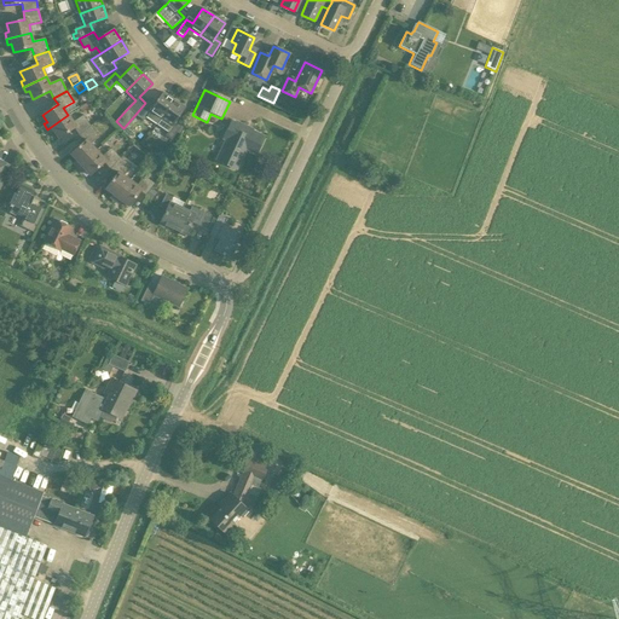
[(143,121),(149,113),(160,120),(173,99),(162,92),(152,108),(145,103),(132,119),(136,121),(138,117),(143,121)]
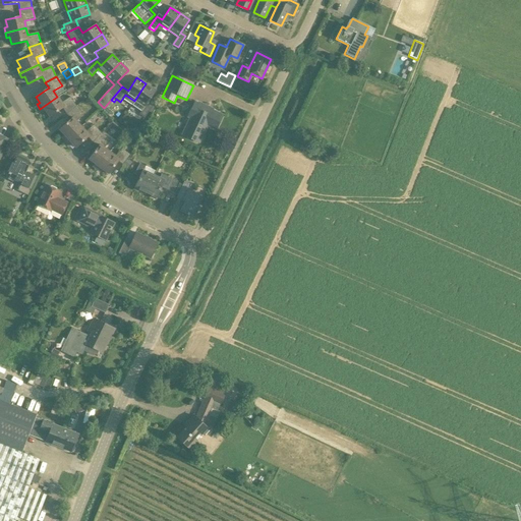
[(231,88),(236,90),(239,83),(234,81),(231,88)]
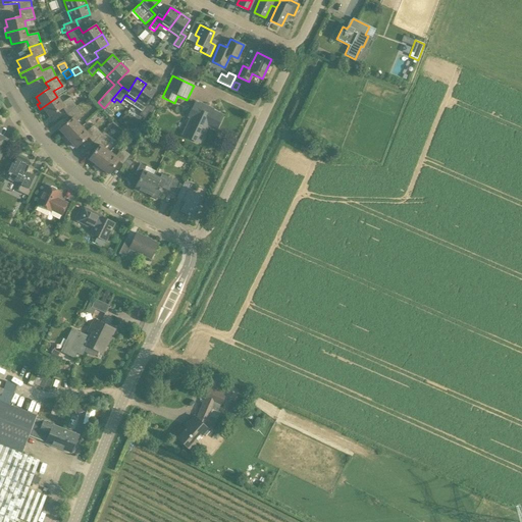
[(152,107),(147,103),(156,91),(146,84),(135,101),(145,107),(140,114),(145,118),(152,107)]
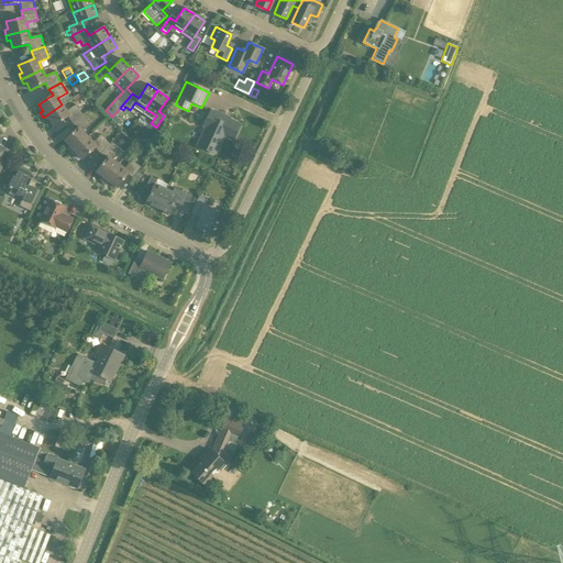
[(62,105),(43,118),(46,122),(48,120),(53,127),(67,118),(72,123),(83,114),(76,105),(66,111),(62,105)]
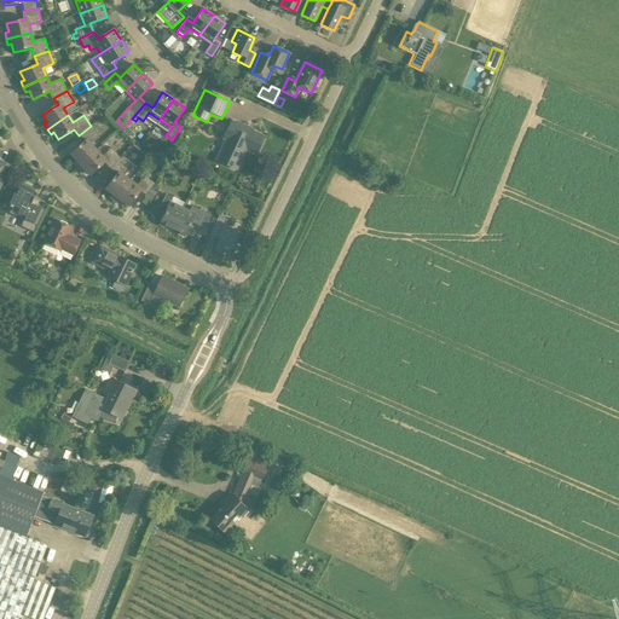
[(247,151),(256,156),(266,137),(254,131),(254,129),(236,120),(235,122),(231,120),(221,139),(224,140),(214,161),(237,172),(247,151)]
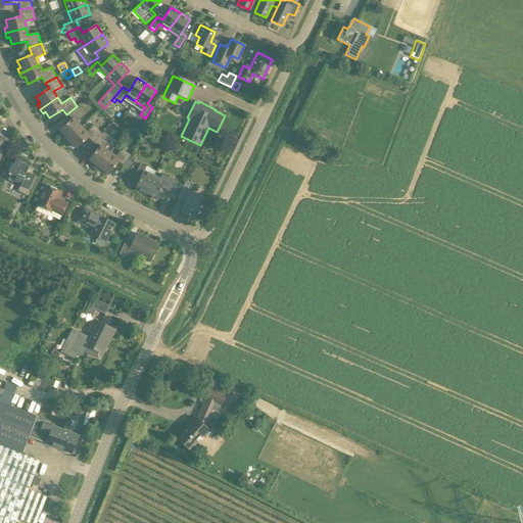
[(65,142),(81,127),(77,122),(84,114),(77,106),(66,114),(70,120),(59,131),(64,136),(62,138),(65,142)]
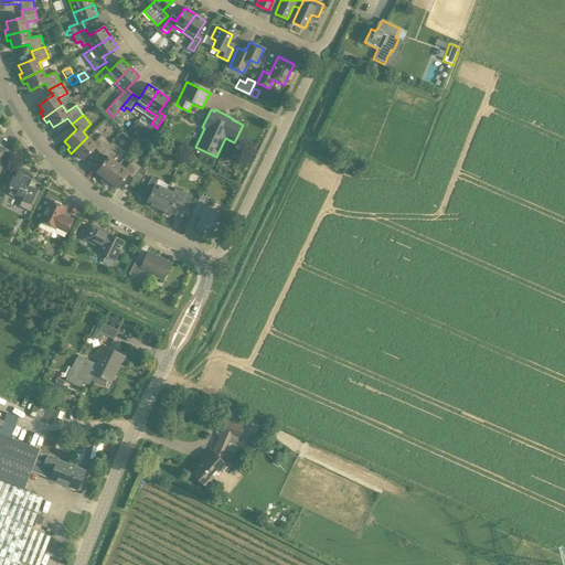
[(87,137),(71,153),(75,157),(77,155),(83,161),(95,149),(100,155),(109,145),(102,136),(93,144),(87,137)]
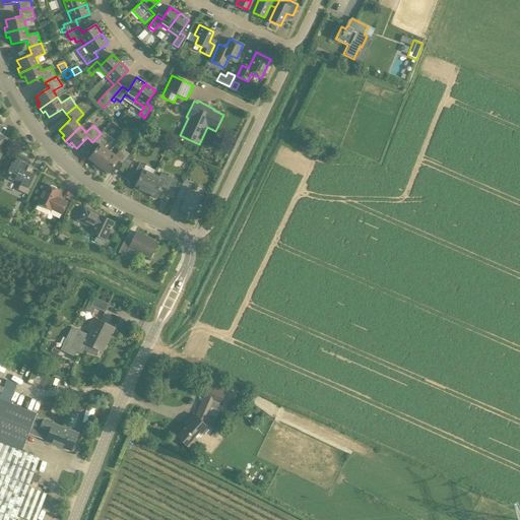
[(96,169),(109,151),(104,147),(110,139),(101,133),(92,142),(98,146),(88,159),(93,164),(92,166),(96,169)]
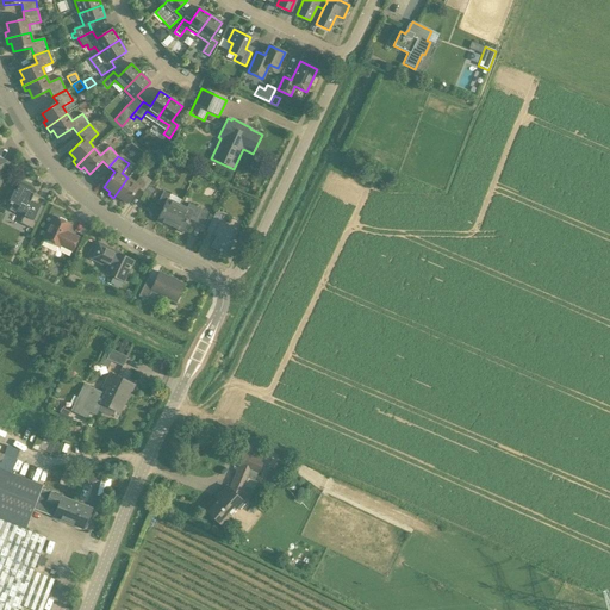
[(143,193),(144,192),(149,186),(153,181),(142,174),(135,184),(128,178),(113,198),(118,201),(120,199),(126,204),(138,190),(143,193)]
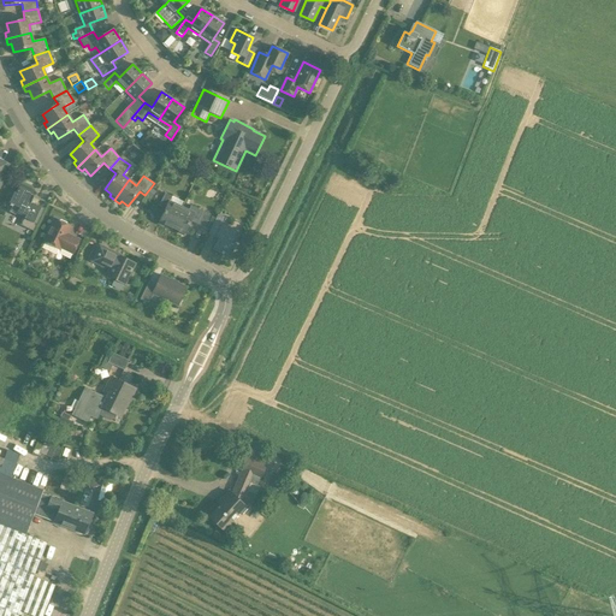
[(16,214),(24,219),(21,226),(33,231),(43,209),(36,206),(37,203),(33,201),(35,197),(31,195),(34,191),(28,189),(21,185),(17,194),(12,191),(6,202),(11,205),(10,206),(12,208),(12,207),(18,209),(16,214)]
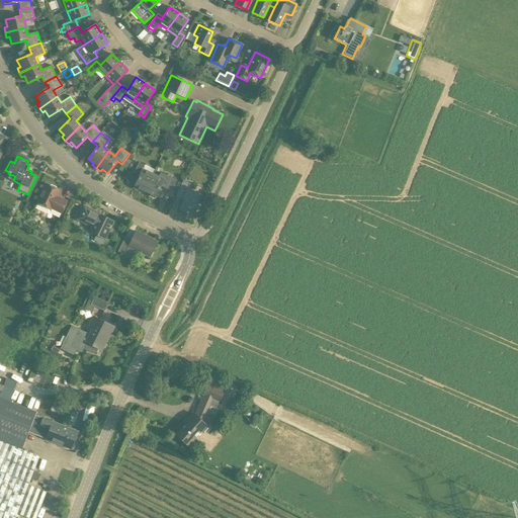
[(126,158),(122,163),(126,167),(131,162),(126,158)]
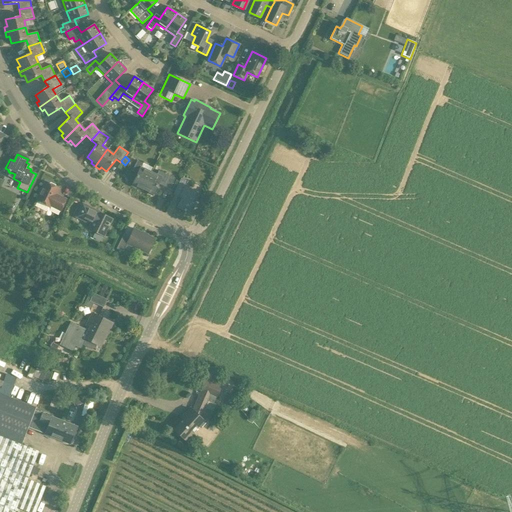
[(132,172),(137,174),(132,186),(142,191),(151,172),(141,168),(143,164),(137,161),(132,172)]
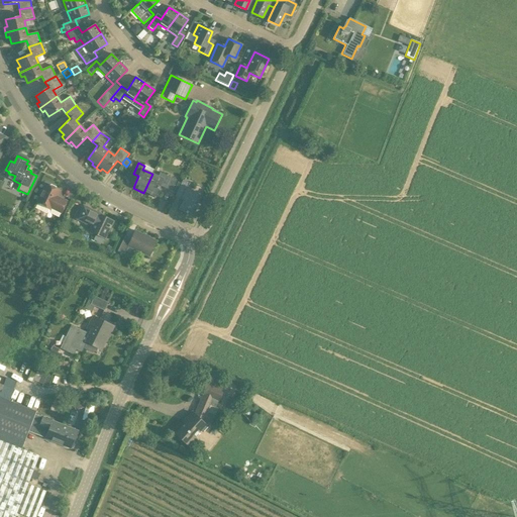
[(160,173),(158,177),(152,174),(143,193),(153,198),(160,186),(172,191),(177,181),(160,173)]
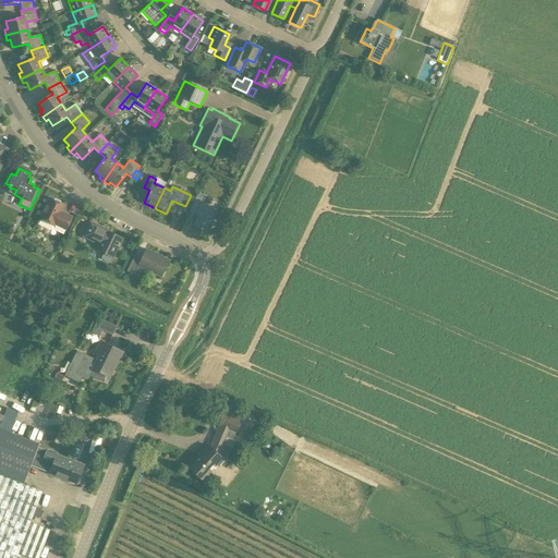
[(190,209),(196,213),(195,214),(198,215),(193,227),(201,230),(201,229),(208,232),(214,221),(213,221),(217,211),(202,204),(204,197),(197,194),(190,209)]
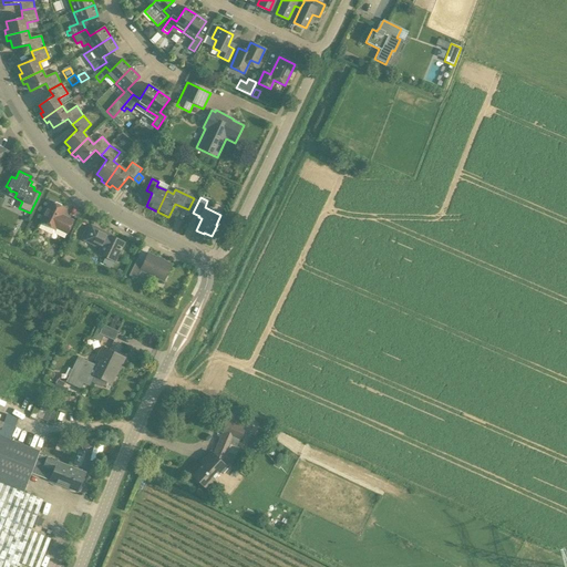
[(66,234),(73,222),(62,216),(64,209),(50,202),(40,223),(55,229),(55,228),(66,234)]
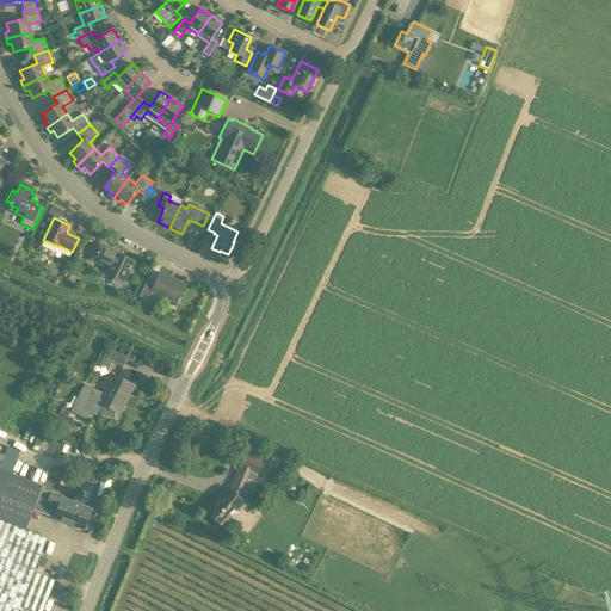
[(124,282),(134,261),(116,253),(116,252),(98,244),(91,259),(107,267),(105,273),(124,282)]
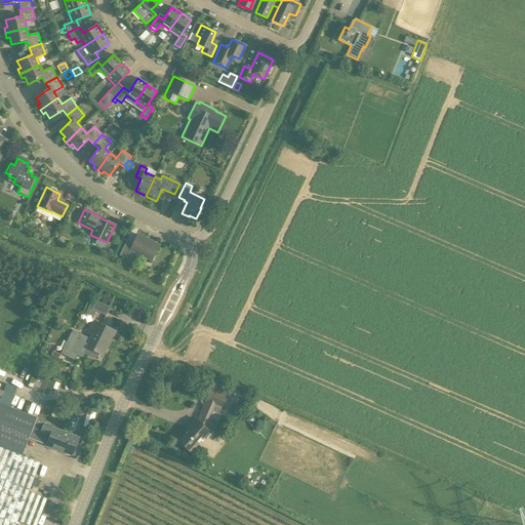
[(137,235),(132,245),(126,242),(119,255),(126,258),(128,255),(135,259),(137,254),(152,260),(159,245),(137,235)]
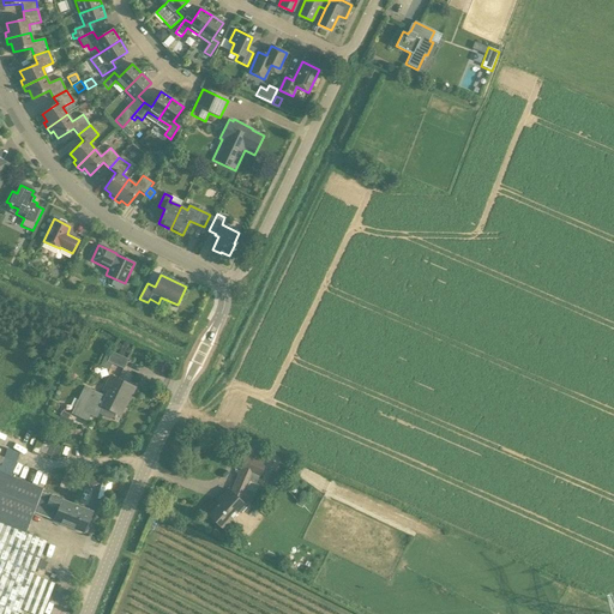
[(128,360),(112,351),(109,356),(106,354),(100,366),(109,369),(112,363),(124,369),(128,360)]
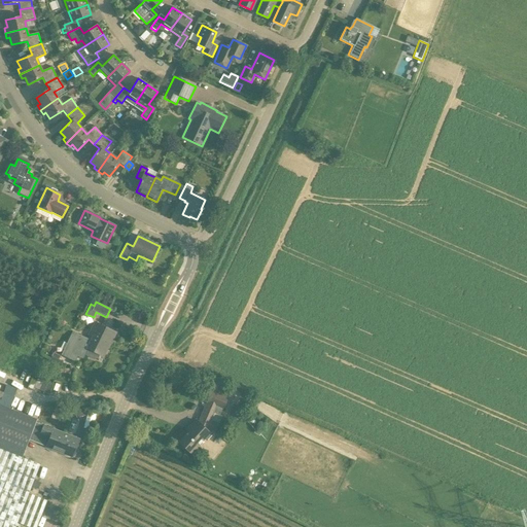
[(89,340),(91,342),(88,349),(103,356),(108,345),(110,346),(116,334),(95,323),(89,336),(90,337),(89,340)]
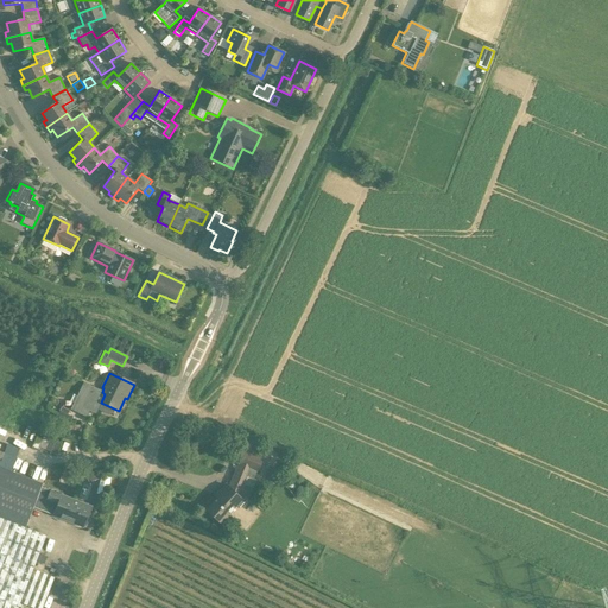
[(102,392),(83,384),(70,410),(84,417),(88,411),(95,415),(101,403),(105,394),(102,392)]
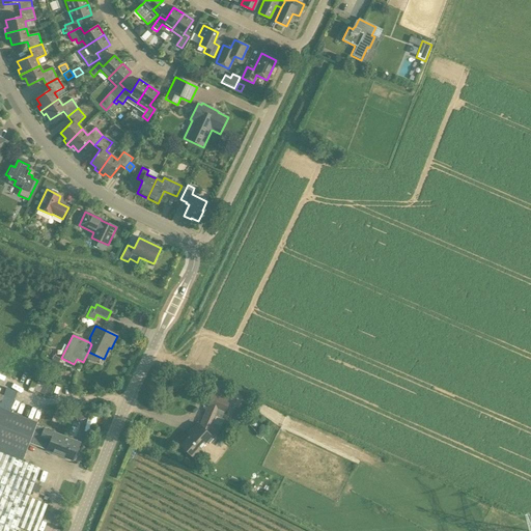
[(51,362),(57,365),(59,362),(60,359),(54,356),(51,362)]
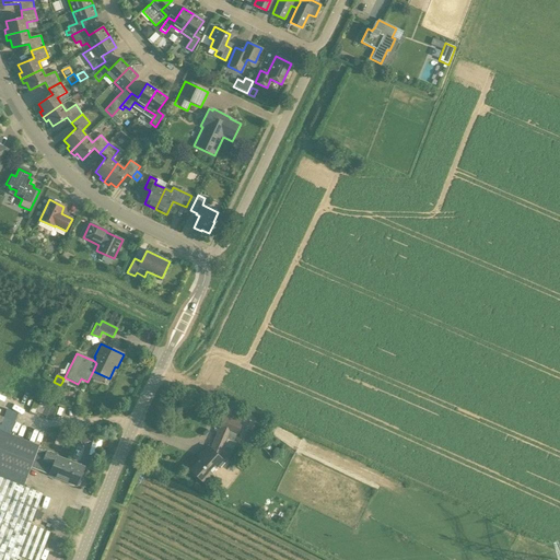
[(53,415),(54,406),(38,405),(37,413),(53,415)]
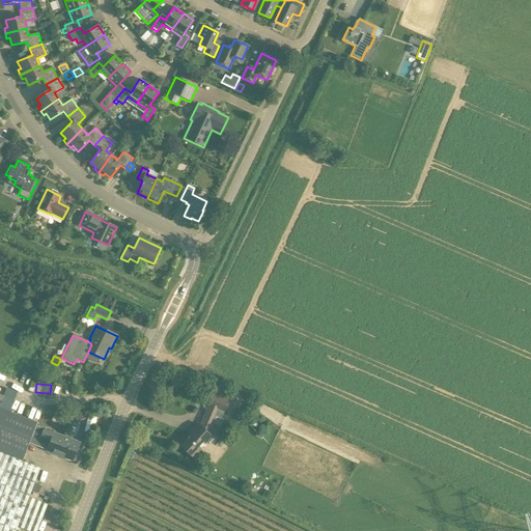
[(37,423),(9,412),(16,392),(6,389),(3,396),(0,394),(0,530),(16,530),(18,527),(28,530),(37,530),(48,505),(29,498),(32,491),(32,490),(40,469),(23,462),(29,444),(46,450),(46,451),(73,462),(80,443),(53,432),(36,426),(37,423)]
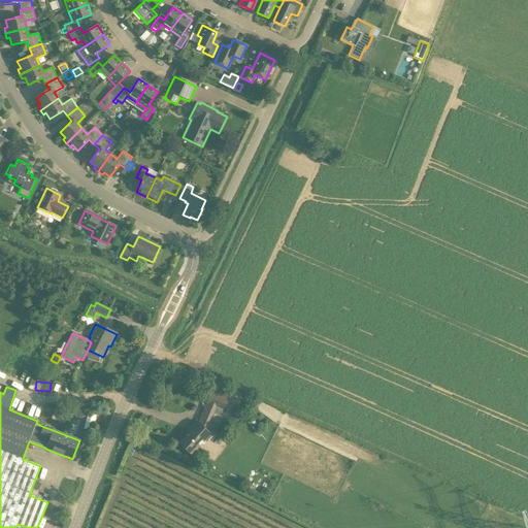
[(198,423),(212,436),(217,432),(220,424),(223,418),(220,417),(223,410),(224,410),(229,398),(202,388),(197,400),(206,403),(198,423)]
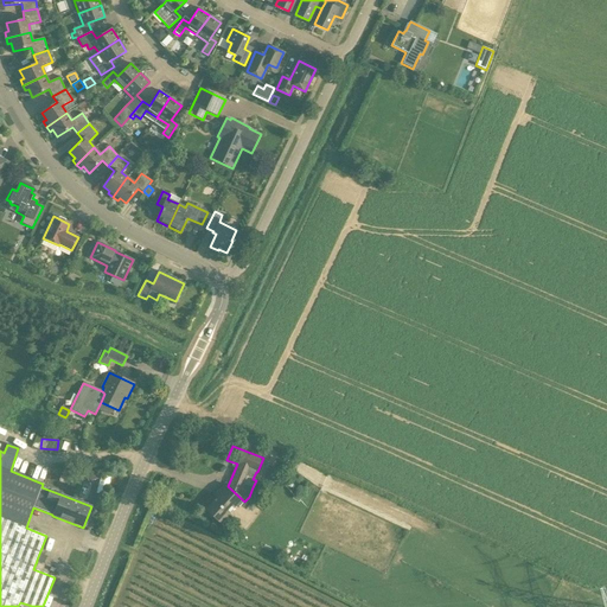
[(273,480),(276,472),(269,468),(264,477),(273,480)]
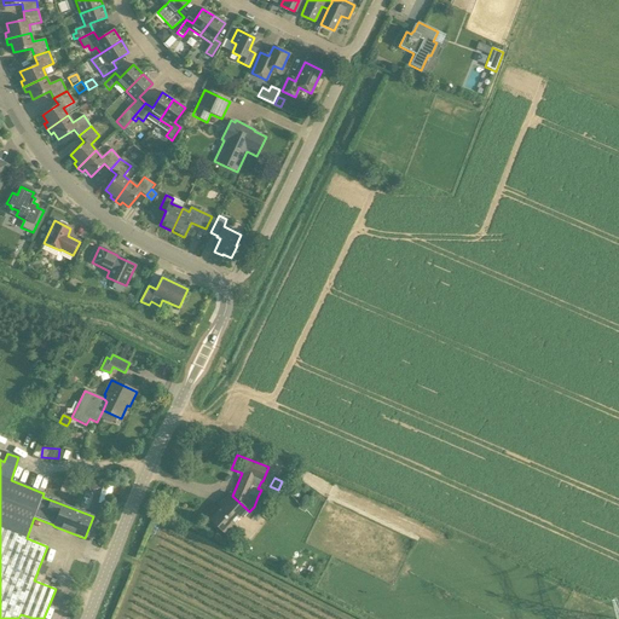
[(233,524),(241,515),(243,516),(249,512),(232,496),(230,495),(219,505),(221,508),(209,520),(226,536),(236,526),(233,524)]
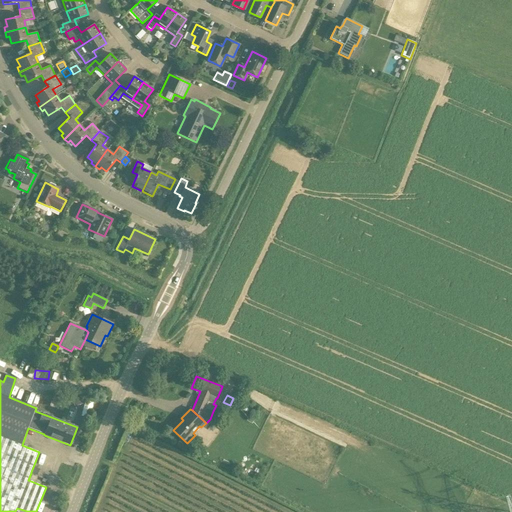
[(39,469),(33,466),(31,472),(31,473),(37,475),(39,469)]
